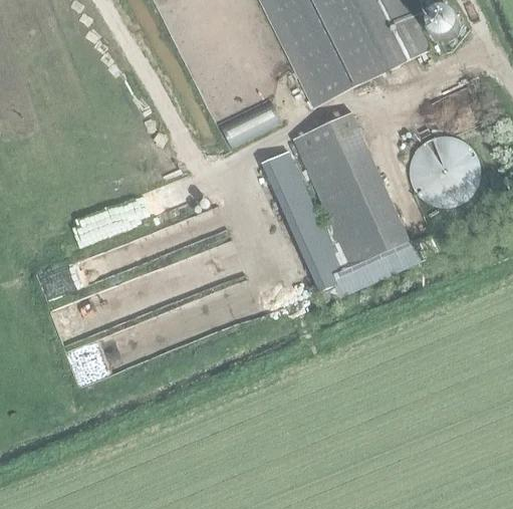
[(260,0),(313,106),(429,49),(404,0),(260,0)]
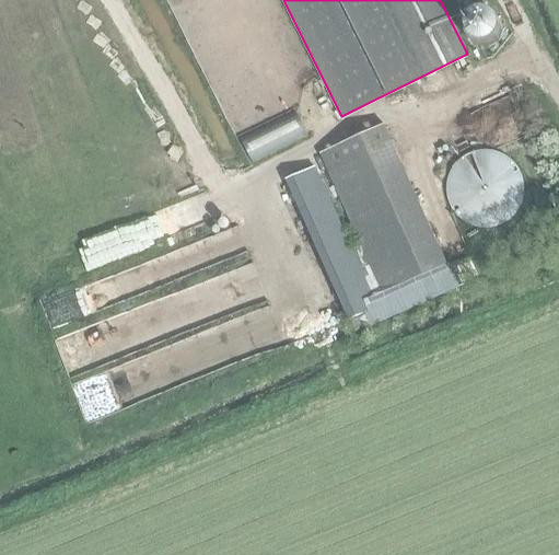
[(492,42),(495,41),(496,38),(497,36),(498,33),(499,31),(499,27),(498,25),(497,22),(496,20),(493,18),(491,16),(489,14),(487,14),(484,13),(481,13),(478,14),(476,15),(474,16),(472,18),(469,20),(468,23),(467,25),(467,27),(467,31),(467,33),(468,36),(469,38),(472,41),(474,43),(476,44),(478,45),(481,45),(485,45),(487,45),(489,44),(492,42)]
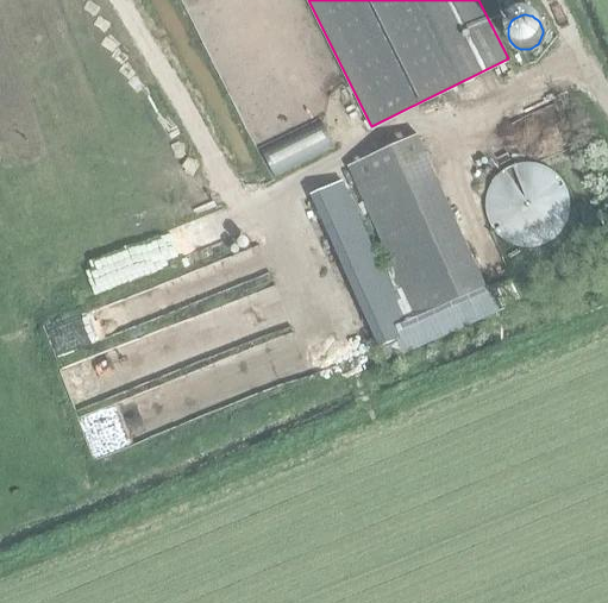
[(319,118),(259,145),(271,170),(331,142),(319,118)]
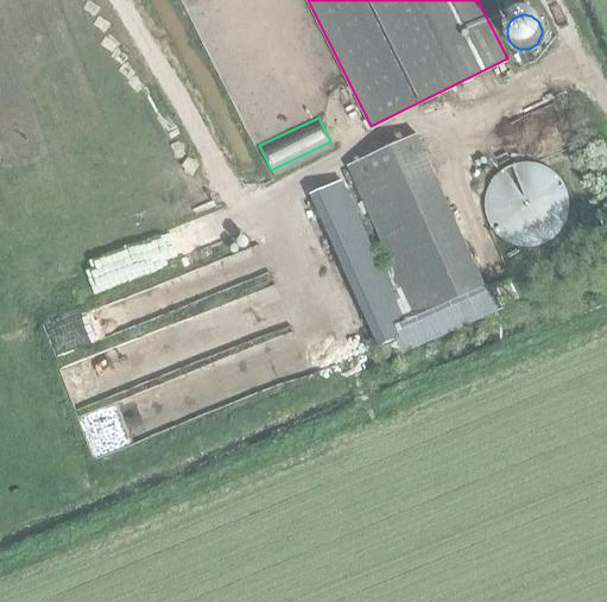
[(421,135),(348,165),(353,177),(309,194),(372,350),(424,330),(419,318),(484,292),(421,135)]
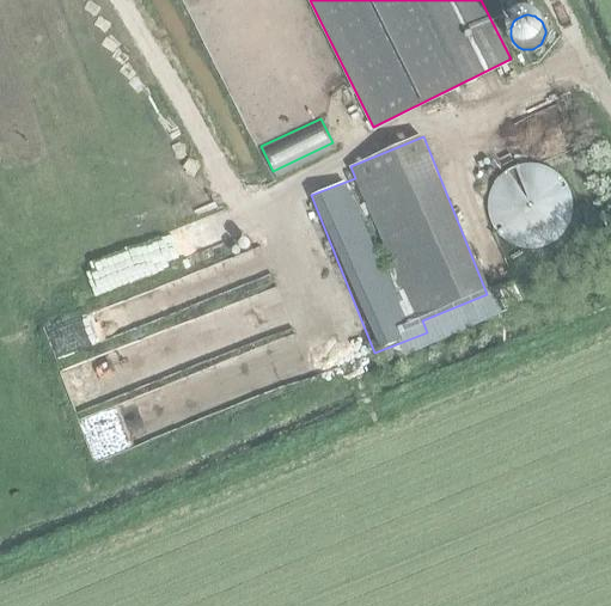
[(245,253),(142,289),(152,314),(205,295),(208,306),(254,291),(248,274),(252,271),(245,253)]
